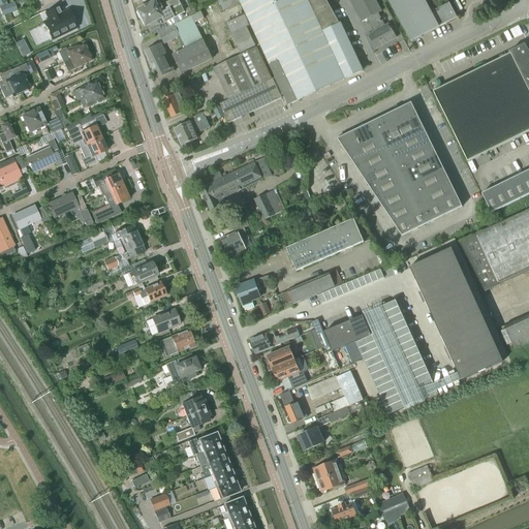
[(155,1),(137,10),(142,18),(141,19),(145,25),(146,26),(151,35),(158,32),(183,20),(181,14),(185,12),(178,0),(173,0),(166,3),(169,7),(166,8),(167,10),(161,13),(155,1)]
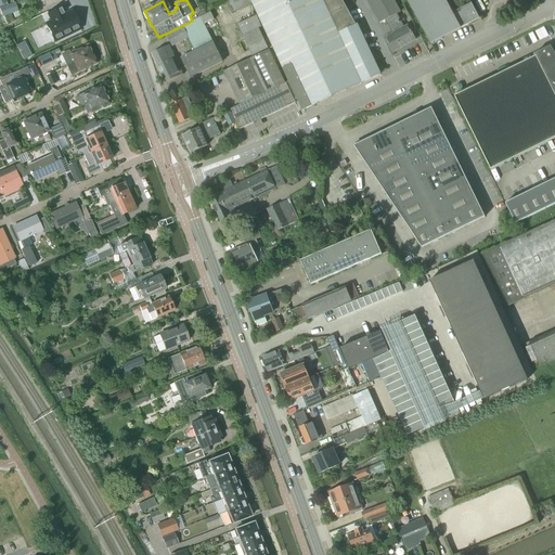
[(230,0),(229,1),(233,11),(252,2),(283,71),(293,65),(312,105),(313,105),(381,74),(357,24),(356,25),(341,0),(230,0)]
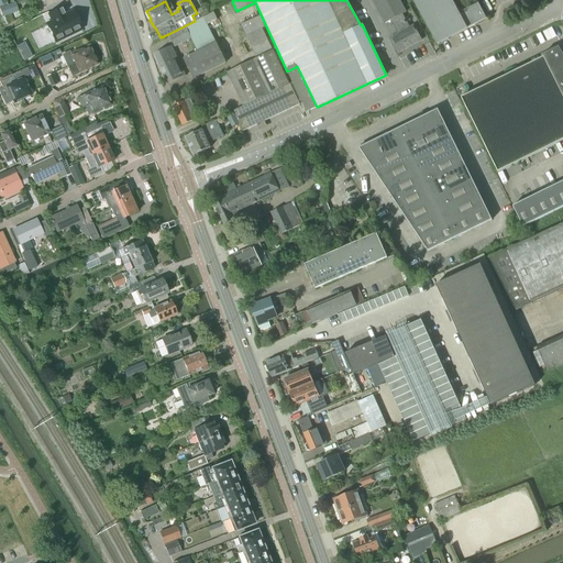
[(372,0),(383,20),(385,23),(392,20),(401,14),(406,11),(399,0),(372,0)]
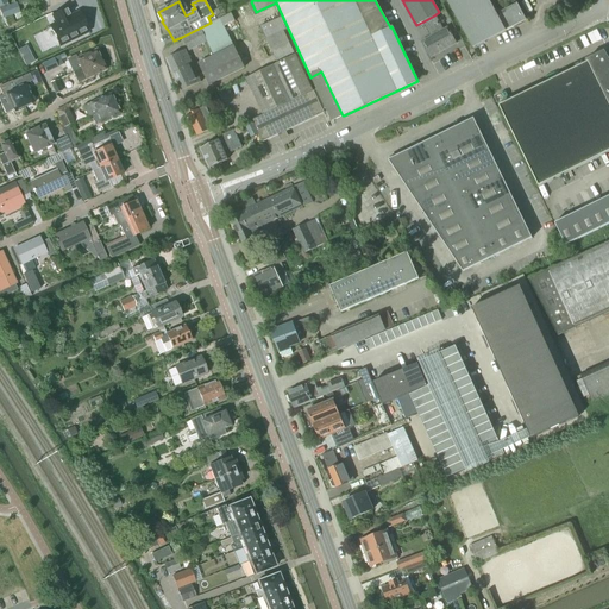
[(446,0),(472,48),(473,48),(482,43),(494,37),(516,26),(526,20),(516,4),(496,14),(488,0),(446,0)]
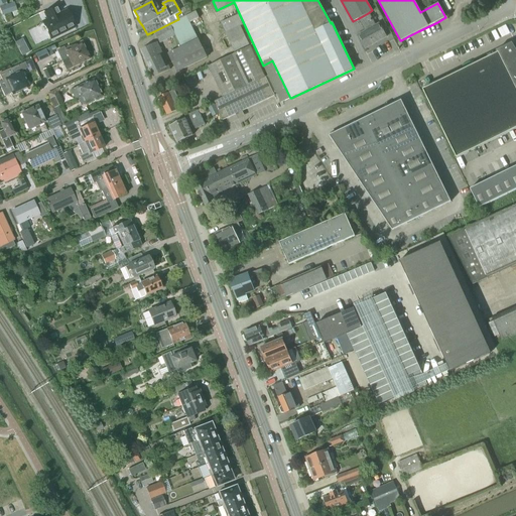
[(13,3),(0,7),(0,10),(2,15),(16,10),(13,3)]
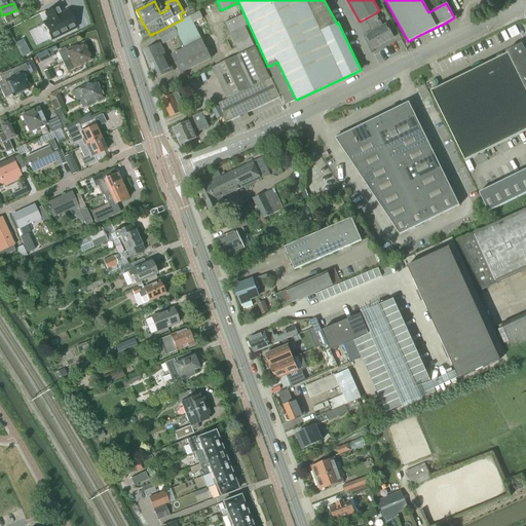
[(48,20),(43,23),(51,39),(75,27),(67,10),(61,13),(58,7),(45,13),(48,20)]
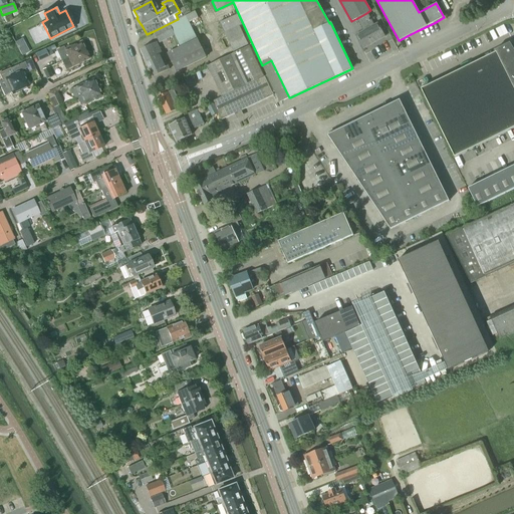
[(178,19),(154,31),(160,42),(175,35),(176,37),(178,41),(180,46),(168,52),(176,71),(205,57),(197,38),(196,39),(188,23),(198,18),(195,11),(178,19)]
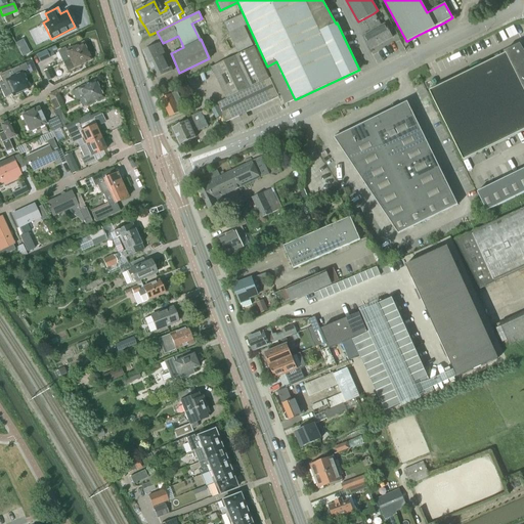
[(370,31),(362,36),(370,49),(392,37),(385,24),(381,26),(374,13),(364,18),(370,31)]
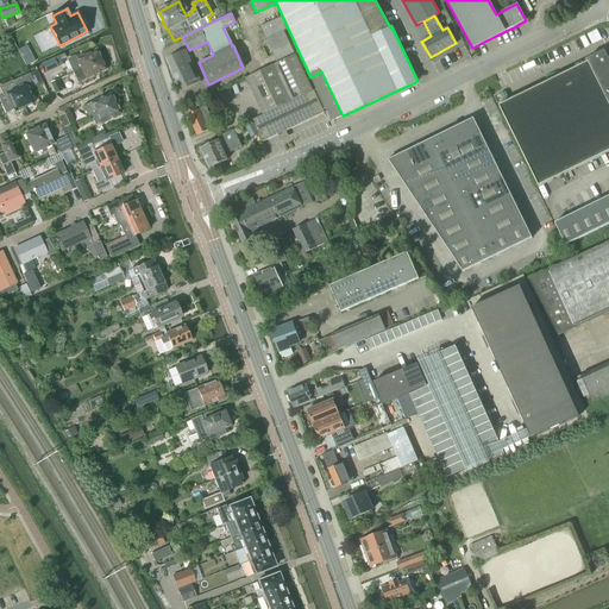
[(281,17),(268,23),(272,35),(265,38),(275,61),(293,52),(283,30),(286,29),(281,17)]
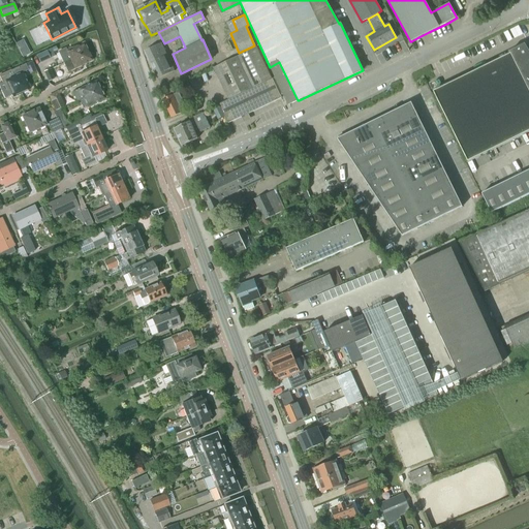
[(65,48),(58,51),(59,54),(63,62),(88,51),(84,42),(66,51),(65,48)]
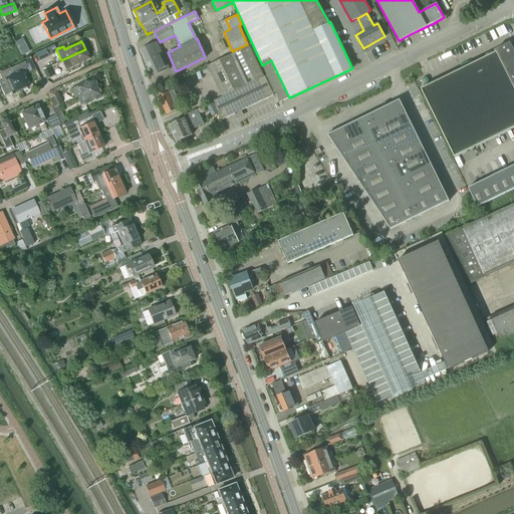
[(157,41),(141,50),(147,63),(164,55),(157,41)]
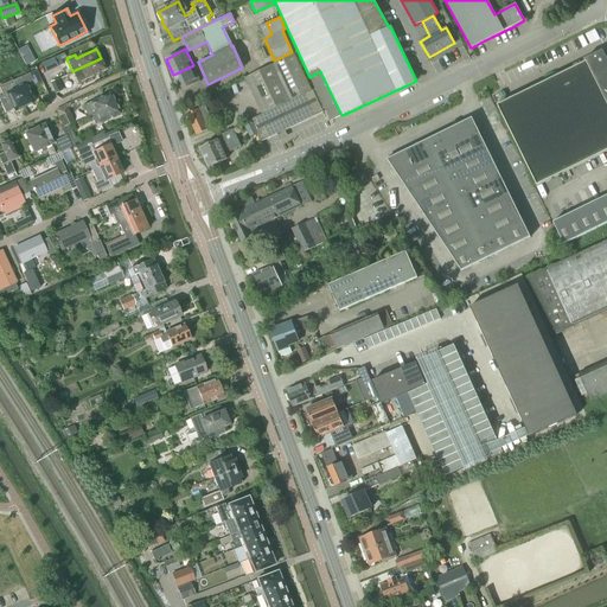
[(586,62),(497,106),(537,185),(606,151),(606,59),(604,53),(602,51),(585,59),(586,62)]
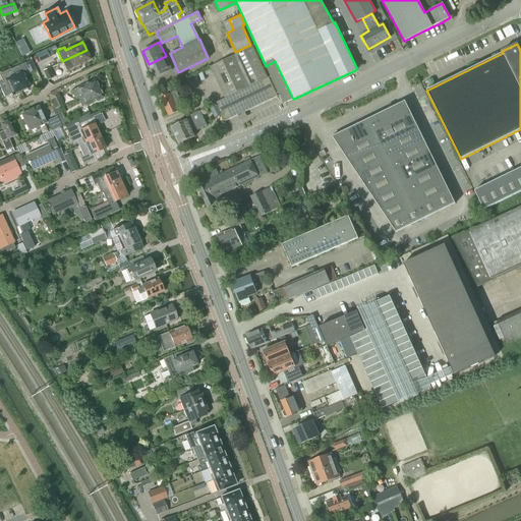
[(252,47),(211,67),(225,98),(268,78),(252,47)]
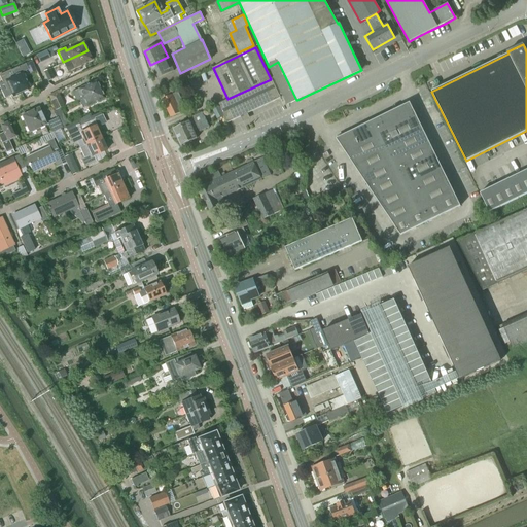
[(46,50),(36,56),(39,62),(49,57),(46,50)]
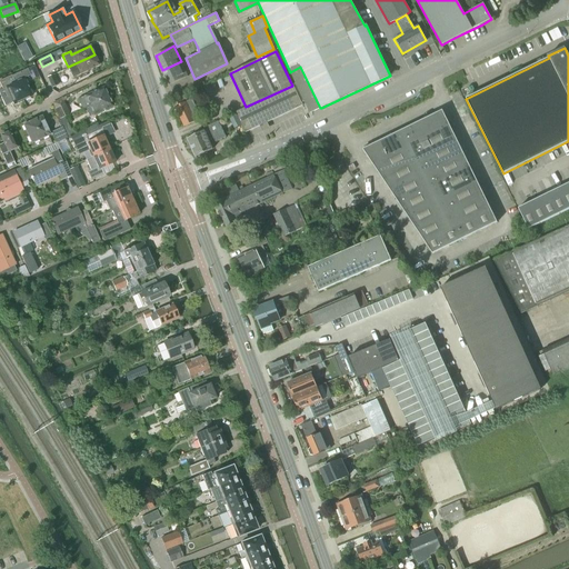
[(95,55),(68,67),(72,78),(76,76),(99,65),(95,55)]
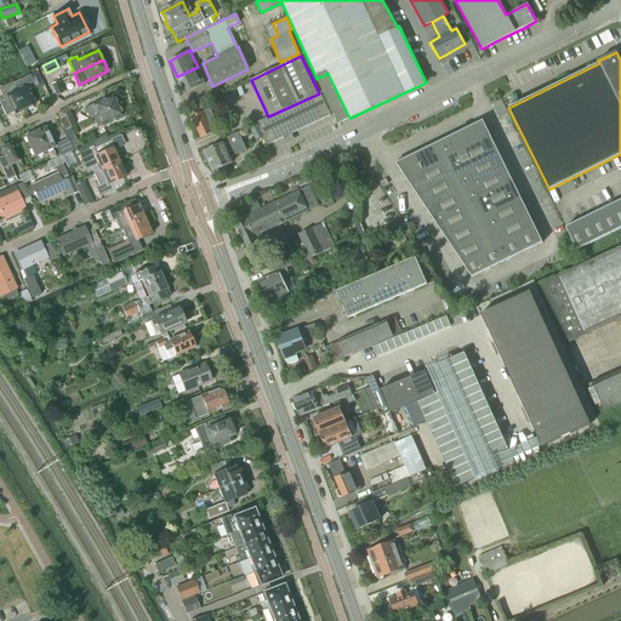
[(186,92),(205,83),(198,67),(177,77),(186,92)]
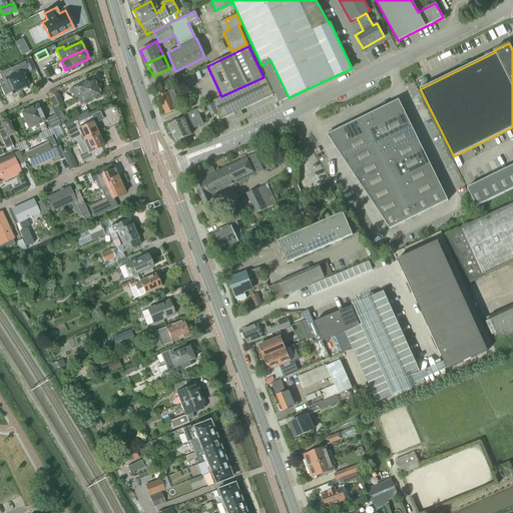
[(271,60),(262,65),(267,75),(275,91),(280,102),(289,97),(271,60)]
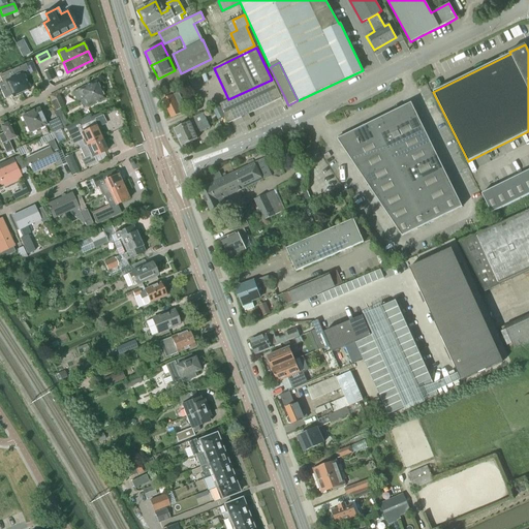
[(25,64),(10,70),(21,93),(29,89),(22,72),(28,70),(27,69),(25,64)]
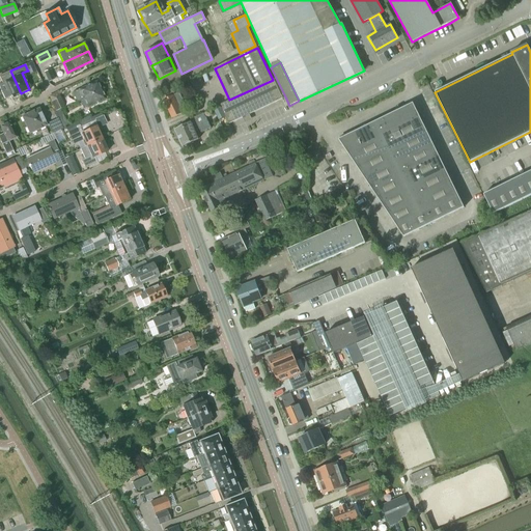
[(45,72),(46,74),(45,74),(48,82),(54,79),(50,68),(45,72)]
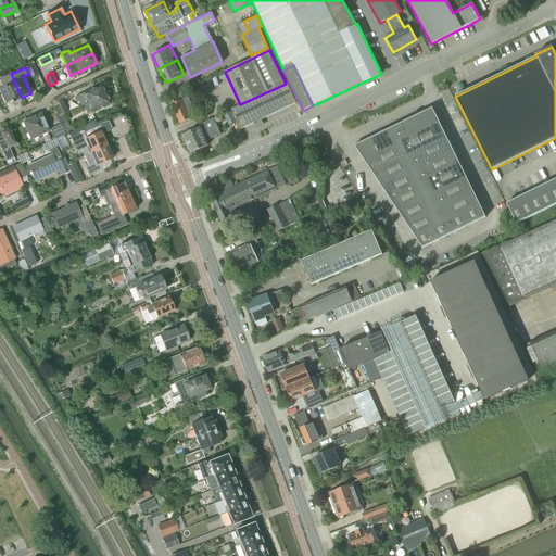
[(0,83),(1,86),(0,86),(0,93),(4,103),(12,99),(13,102),(22,98),(11,74),(2,78),(0,78),(0,83)]
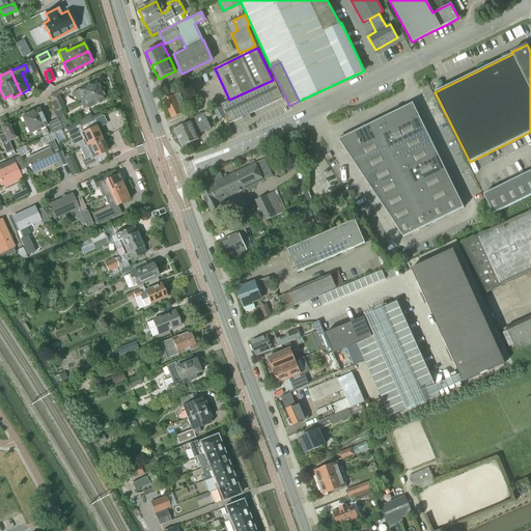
[(229,100),(220,104),(220,106),(225,116),(228,123),(229,123),(283,99),(282,95),(284,94),(276,78),(273,80),(229,100)]
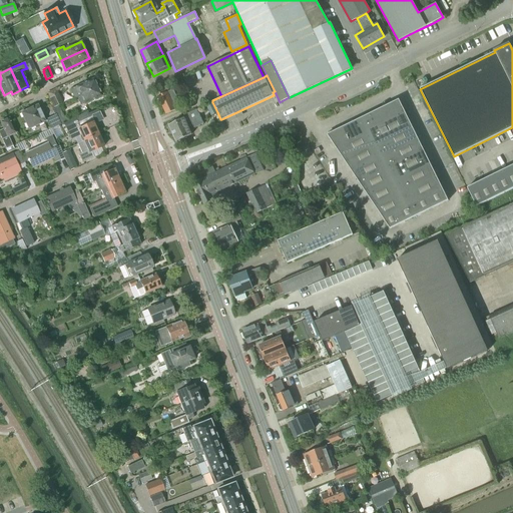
[(93,78),(70,89),(74,97),(76,96),(80,94),(97,86),(93,78)]
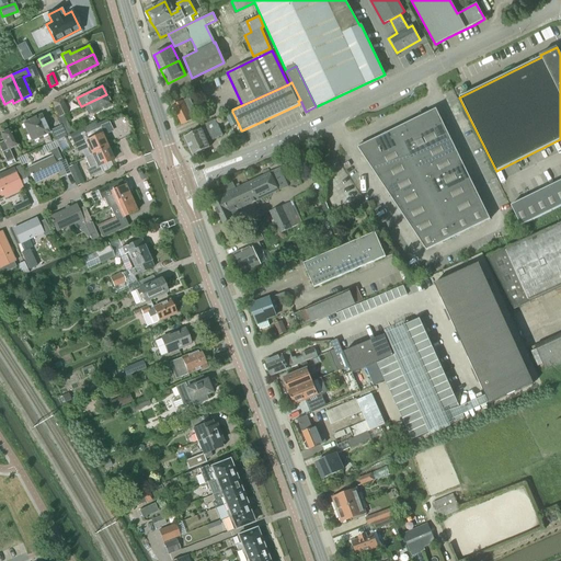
[(88,103),(83,105),(87,114),(92,112),(92,113),(111,104),(106,94),(88,103)]
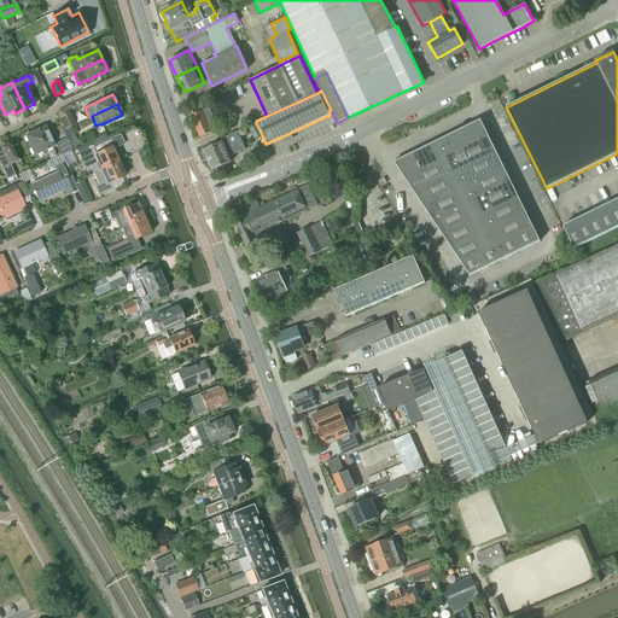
[(209,108),(191,116),(200,138),(219,128),(209,108)]
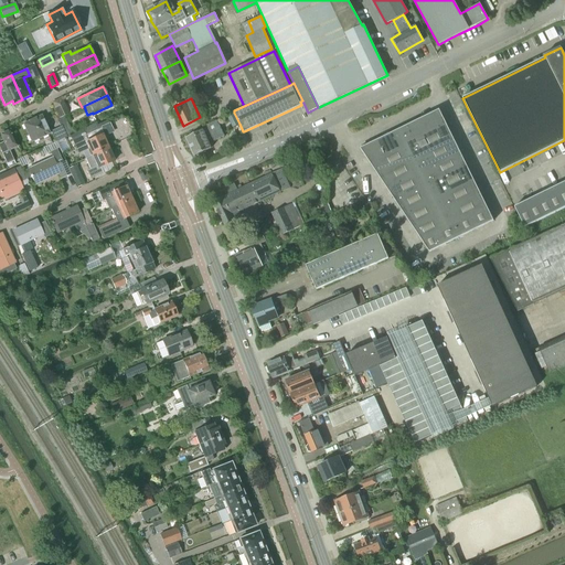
[(64,104),(54,108),(59,118),(64,116),(68,114),(64,104)]
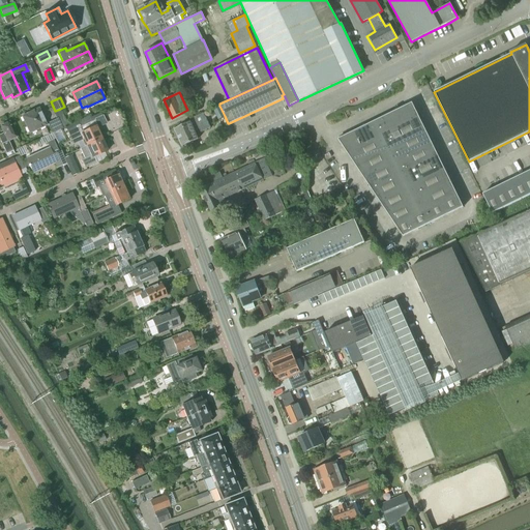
[(382,117),(389,131),(418,117),(412,102),(382,117)]
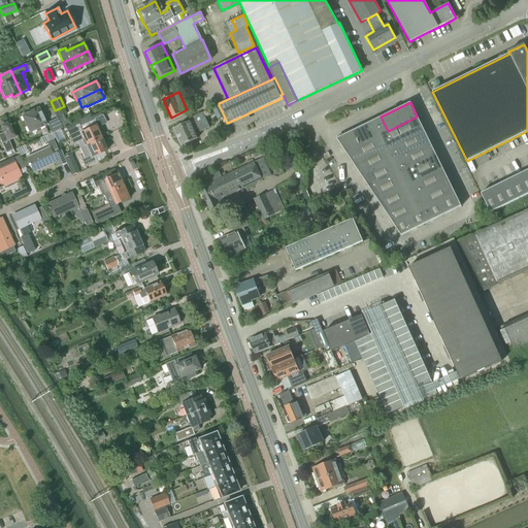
[(219,105),(212,108),(218,118),(224,116),(219,105)]
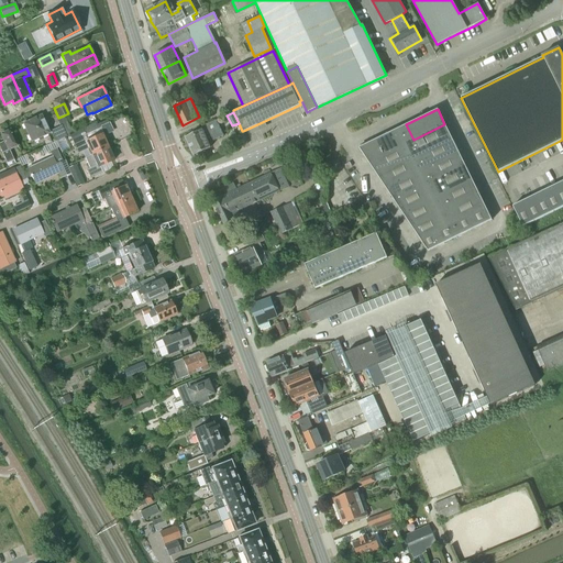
[(41,114),(32,119),(22,123),(31,142),(41,138),(50,133),(41,114)]
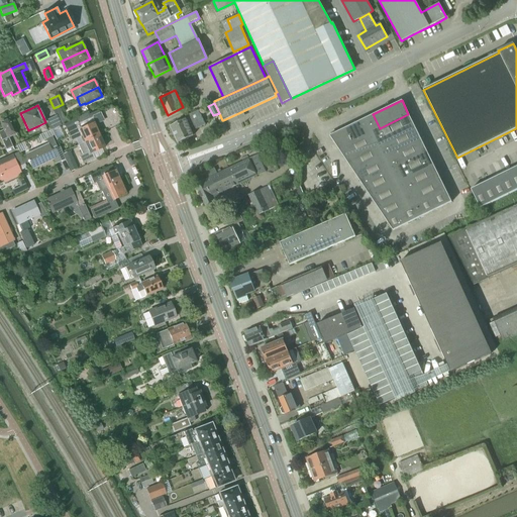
[(59,106),(54,108),(58,116),(61,123),(67,121),(59,106)]
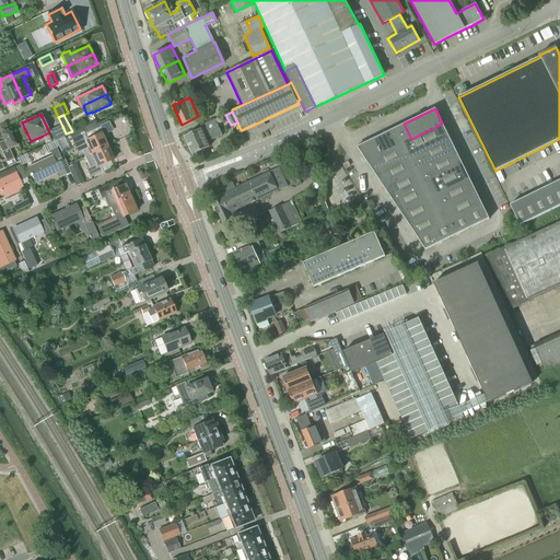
[(206,138),(210,136),(212,140),(223,135),(216,119),(205,124),(206,126),(184,136),(193,155),(210,147),(206,138)]
